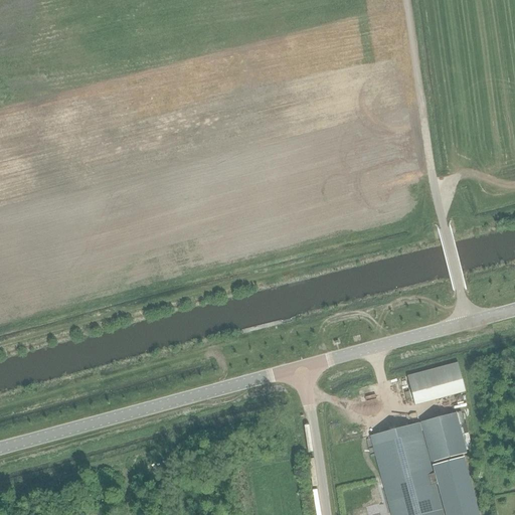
[(458,363),(445,367),(453,396),(466,393),(458,363)]
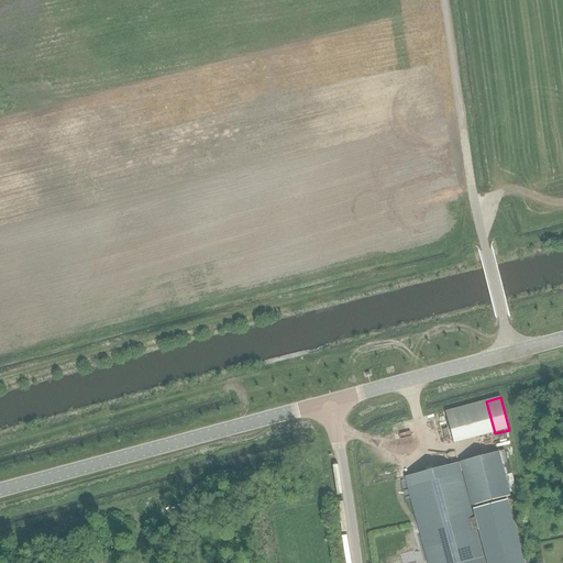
[(468,406),(445,412),(452,439),(475,433),(468,406)]
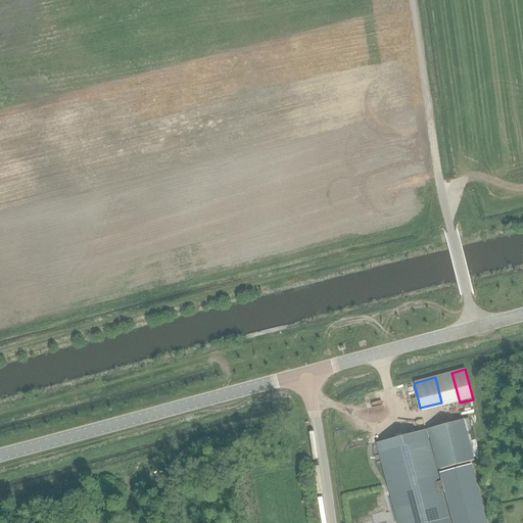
[(438,471),(474,461),(464,420),(428,430),(426,431),(426,430),(377,443),(397,522),(450,522),(442,490),(440,483),(428,439),(430,438),(438,471)]
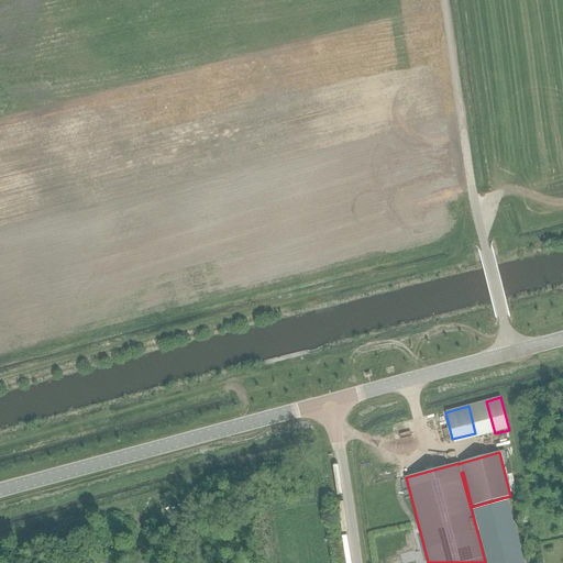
[(511,474),(510,475),(505,476),(510,494),(516,492),(511,474)]
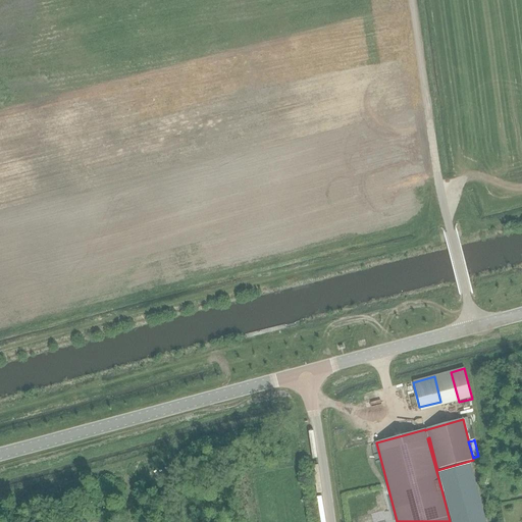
[(442,481),(439,482),(441,489),(445,488),(453,521),(486,521),(471,463),(439,472),(442,481)]
